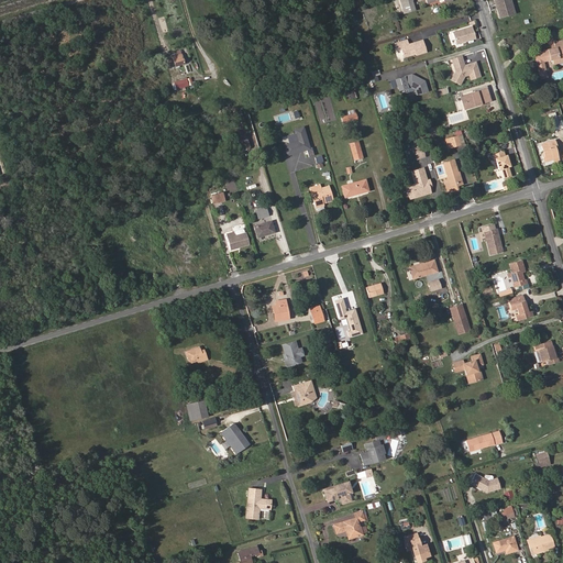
[(411,0),(404,2),(406,7),(407,11),(415,9),(411,0)]
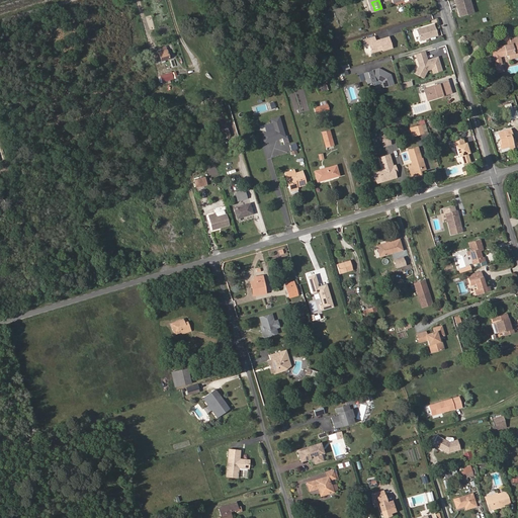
[(468,0),(453,0),(458,17),(472,12),(468,0)]
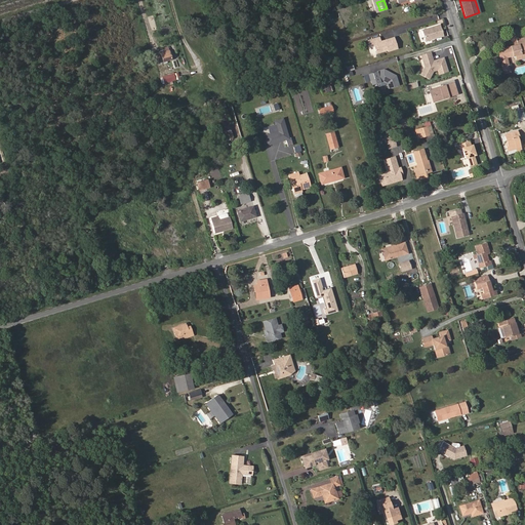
[(442,25),(425,30),(428,41),(445,36),(442,25)]
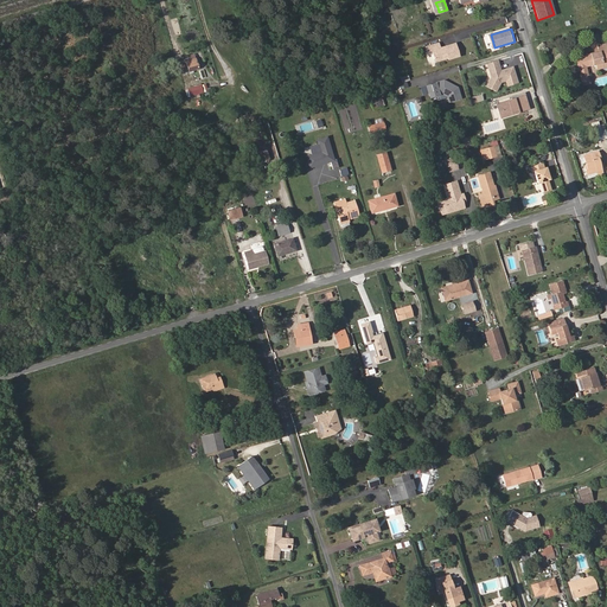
[(599,51),(594,52),(586,55),(586,56),(580,57),(581,61),(576,62),(582,84),(586,84),(586,80),(588,76),(585,66),(595,64),(596,69),(606,65),(606,53),(606,52),(606,51),(606,43),(598,45),(599,50),(599,51)]
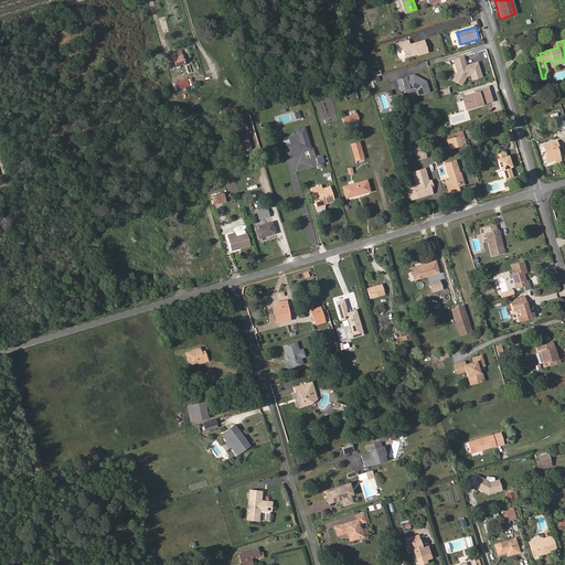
[(408,41),(396,45),(398,51),(403,50),(405,56),(408,57),(417,55),(417,56),(427,53),(424,41),(409,45),(408,41)]
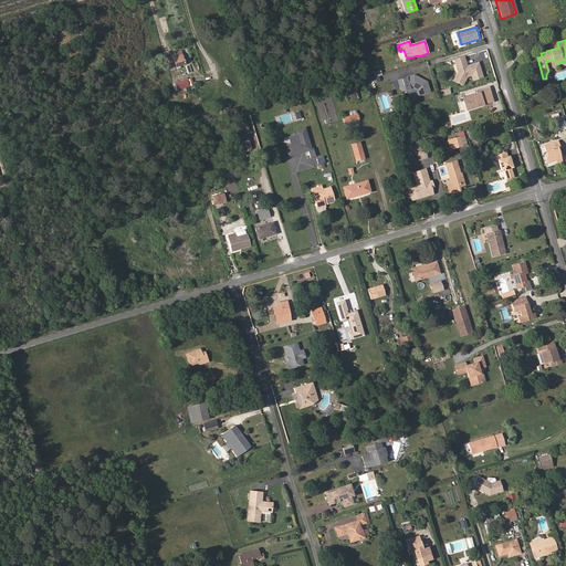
[(184,56),(179,58),(174,60),(174,61),(170,62),(171,67),(176,66),(177,70),(186,66),(184,56)]
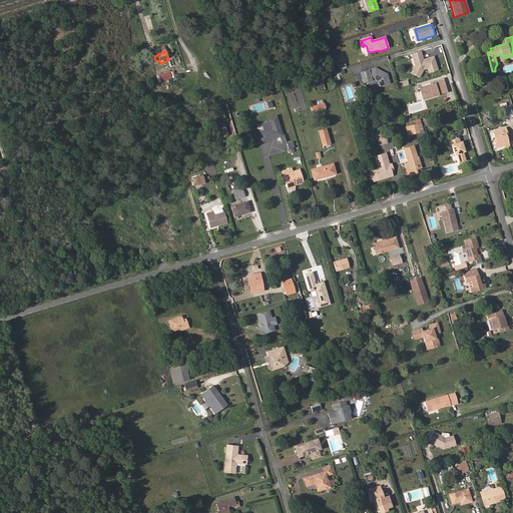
[(420,51),(412,54),(415,65),(412,72),(419,76),(423,69),(427,68),(436,65),(433,57),(423,60),(420,51)]
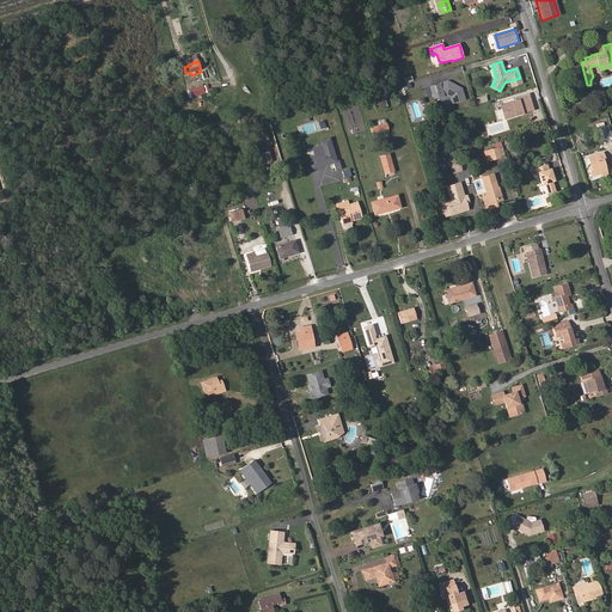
[(212,91),(209,84),(187,91),(189,98),(212,91)]
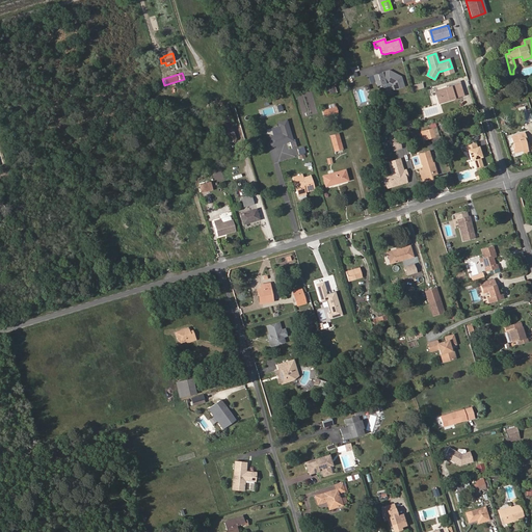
[(381,73),(374,76),(377,85),(388,82),(392,84),(394,89),(403,86),(401,77),(392,73),(382,76),(381,73)]
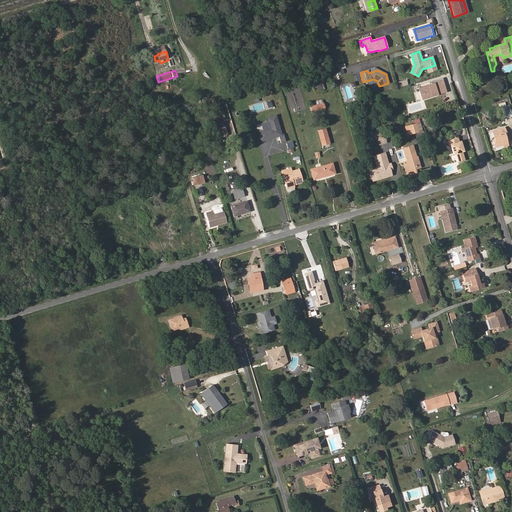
[(442,79),(433,82),(435,89),(445,86),(442,79)]
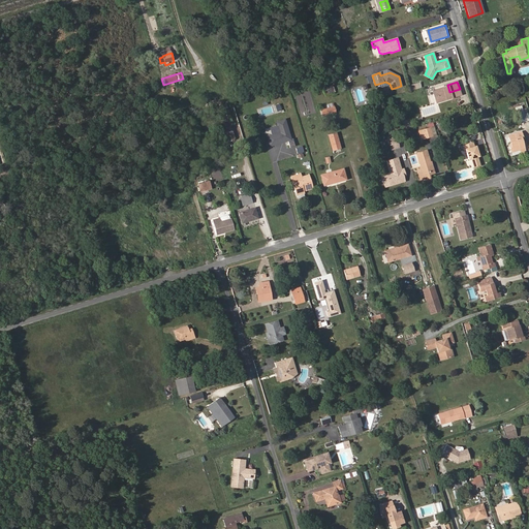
[(447,85),(436,88),(440,101),(461,94),(460,89),(449,92),(447,85)]
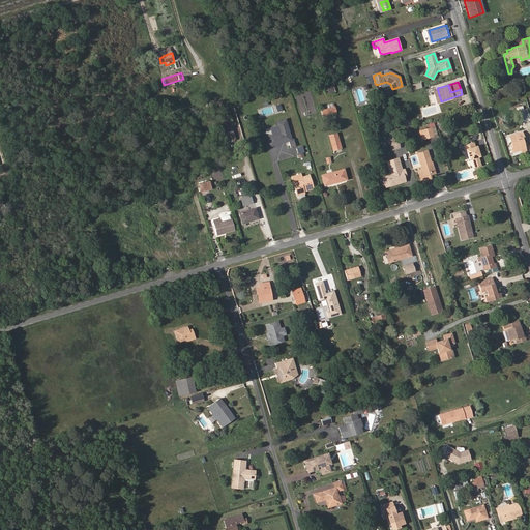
[(334,86),(324,87),(325,94),(335,92),(334,86)]
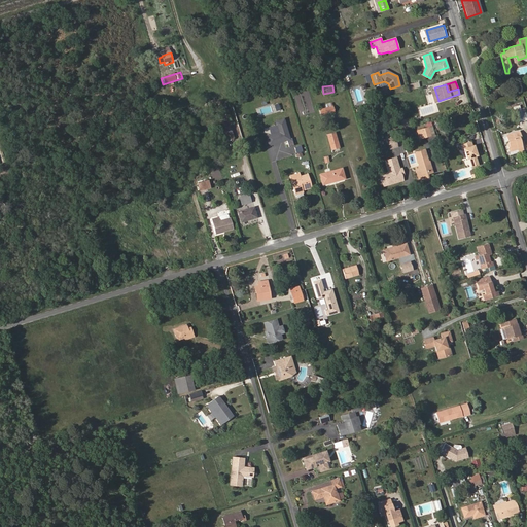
[(214,111),(226,107),(225,104),(218,107),(217,101),(211,103),(214,111)]
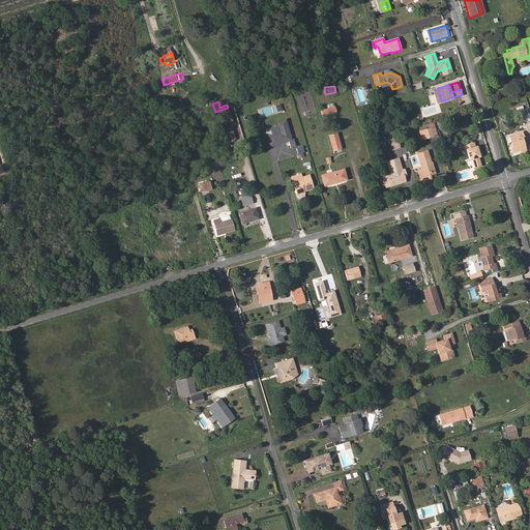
[(335,112),(334,107),(328,109),(322,111),(323,116),(336,113),(335,112)]
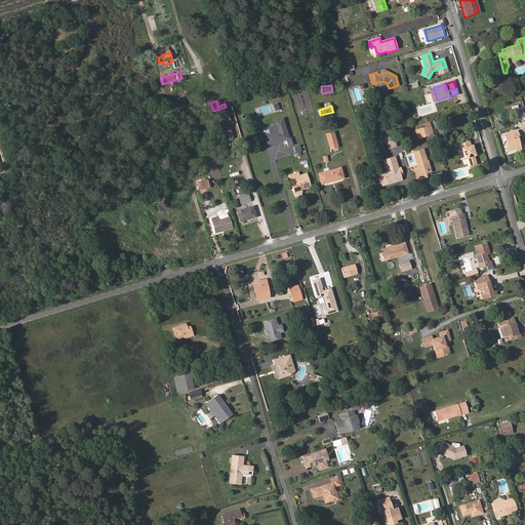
[(521,121),(517,109),(511,111),(515,123),(521,121)]
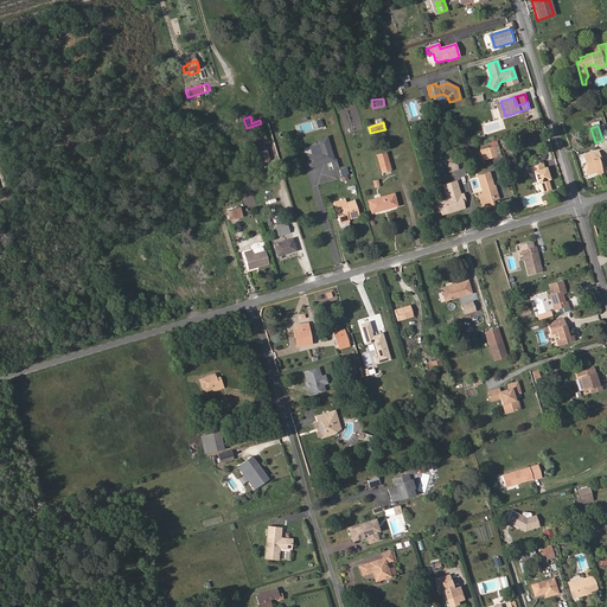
[(333,160),(327,138),(318,140),(321,153),(307,157),(311,167),(331,161),(333,170),(339,168),(337,159),(333,160)]
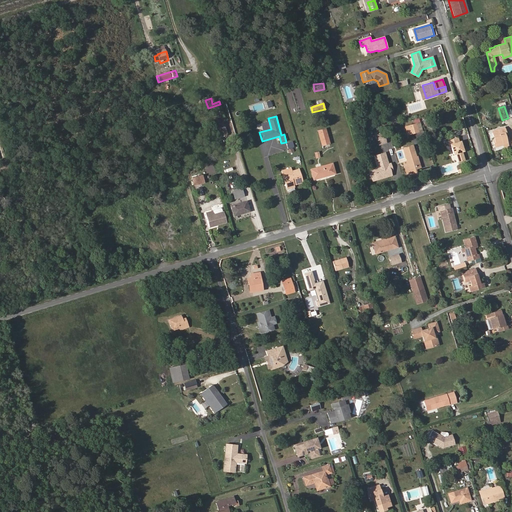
[(227,135),(222,121),(211,125),(217,139),(227,135)]
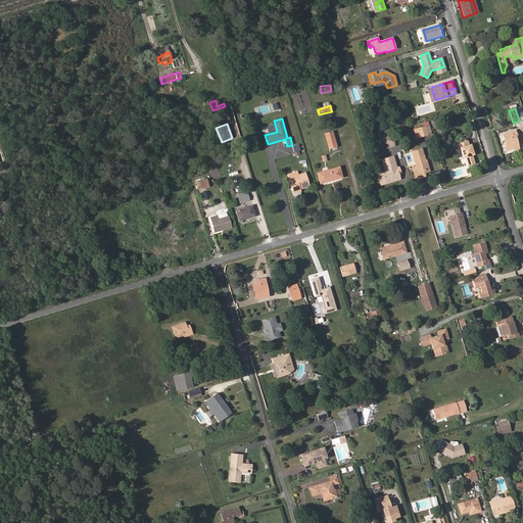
[(428,134),(426,127),(418,129),(420,136),(428,134)]
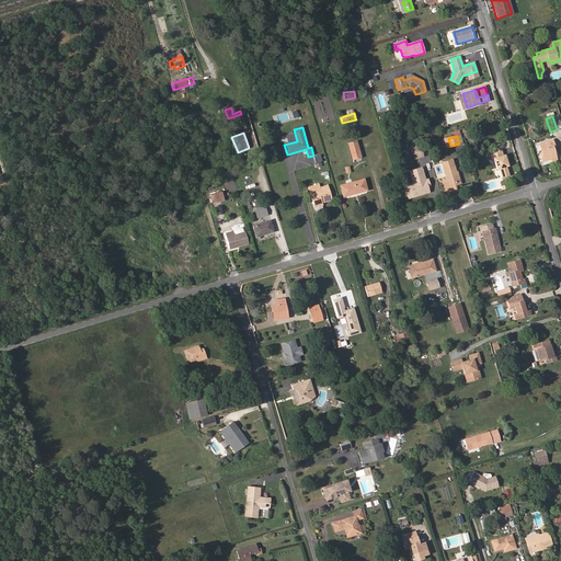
[(552,146),(554,145),(553,140),(539,145),(542,153),(544,157),(541,157),(544,162),(551,159),(557,158),(553,149),(552,146)]
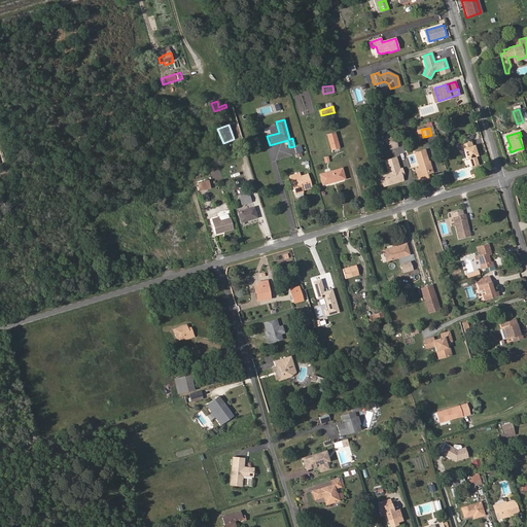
[(338,147),(334,133),(326,135),(330,149),(338,147)]
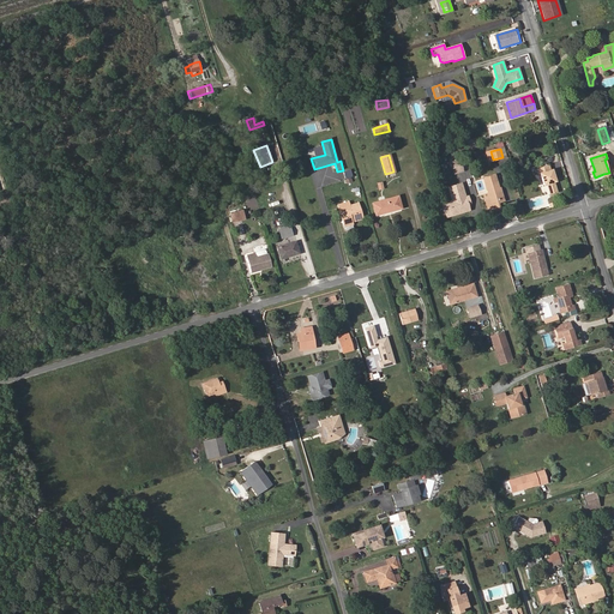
[(463,170),(459,161),(451,163),(453,173),(463,170)]
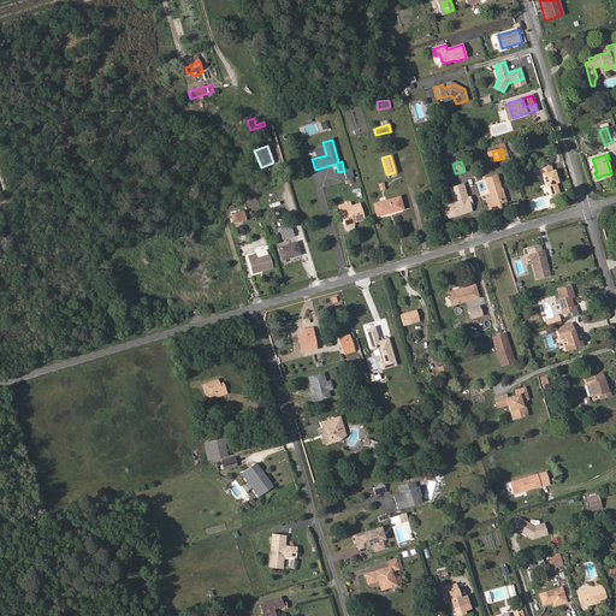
[(558,182),(555,169),(552,169),(551,164),(539,167),(542,172),(543,172),(546,184),(549,184),(551,194),(560,191),(557,182),(558,182)]
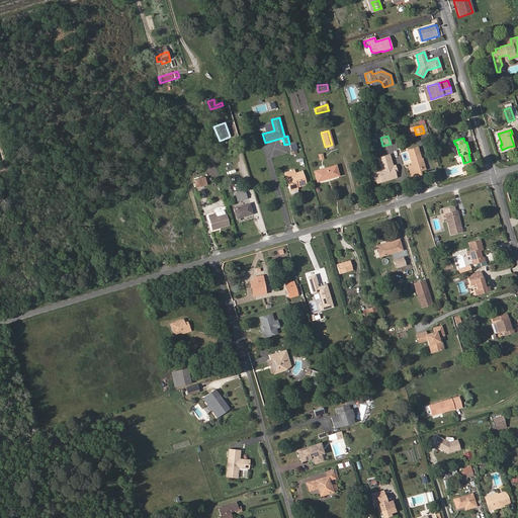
[(423,167),(421,159),(418,148),(409,150),(412,162),(409,163),(411,170),(413,176),(421,174),(420,171),(419,168),(423,167)]
